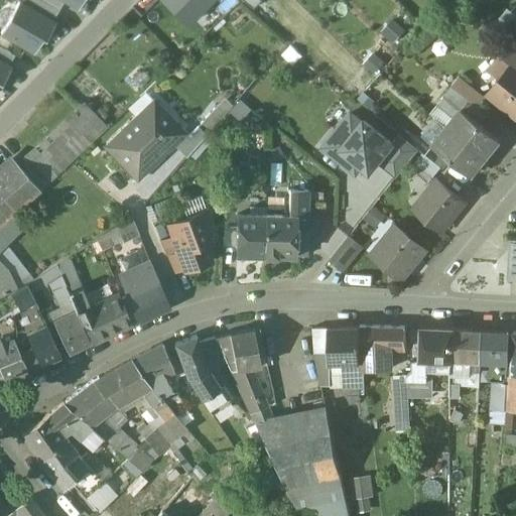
[(39,0),(24,0),(22,5),(53,22),(59,11),(39,0)]
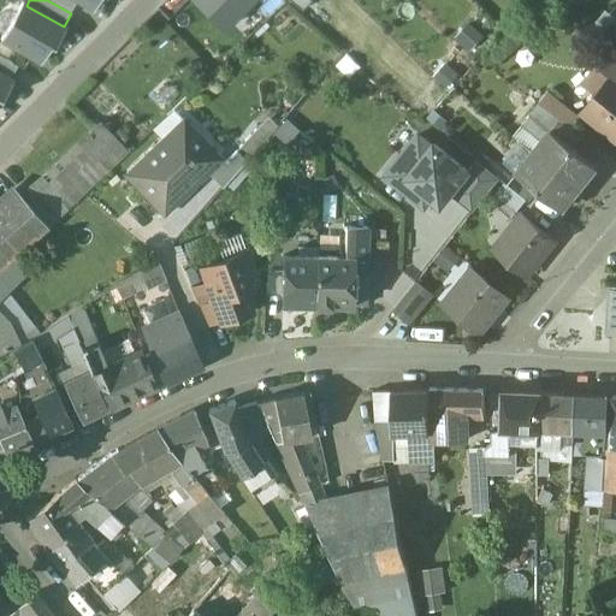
[(47,0),(71,13),(78,1),(76,0),(47,0)]
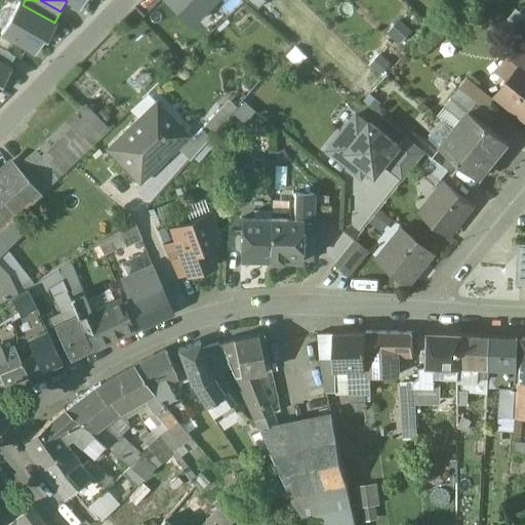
[(65,0),(83,10),(88,0),(65,0)]
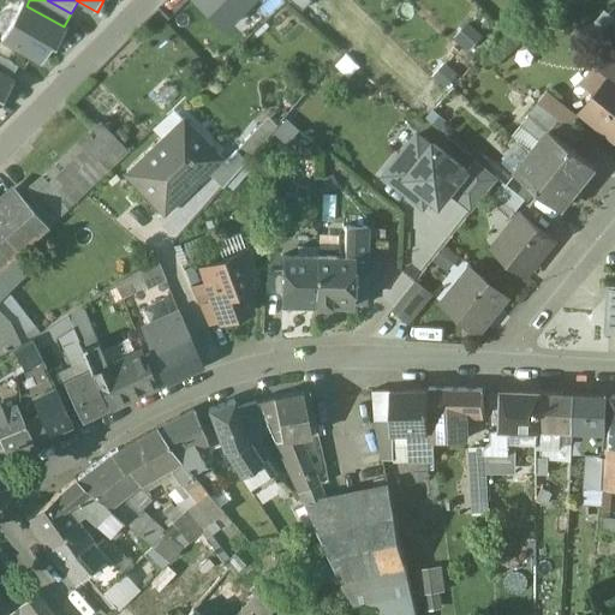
[(193,0),(225,29),(252,0),(193,0)]
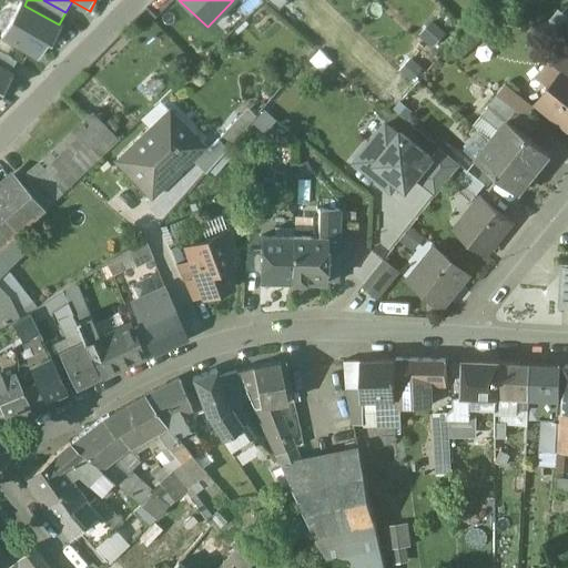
[(287,0),(265,0),(279,10),(287,0)]
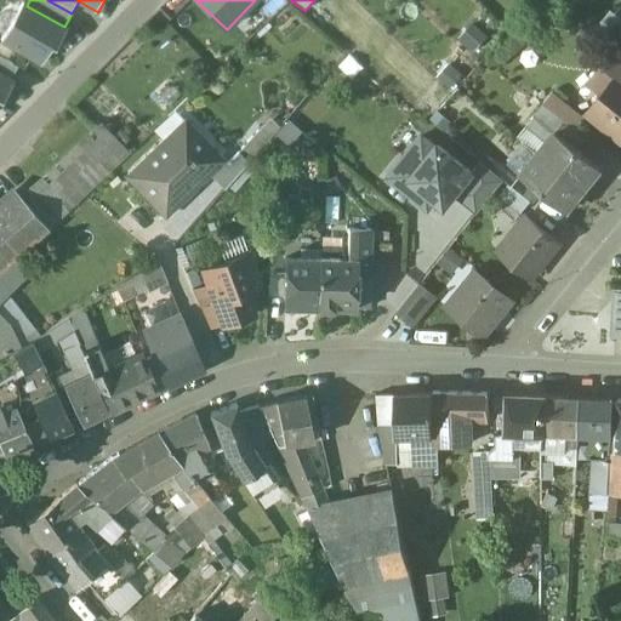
[(24,4),(3,41),(47,67),(68,29),(64,27),(27,6),(24,4)]
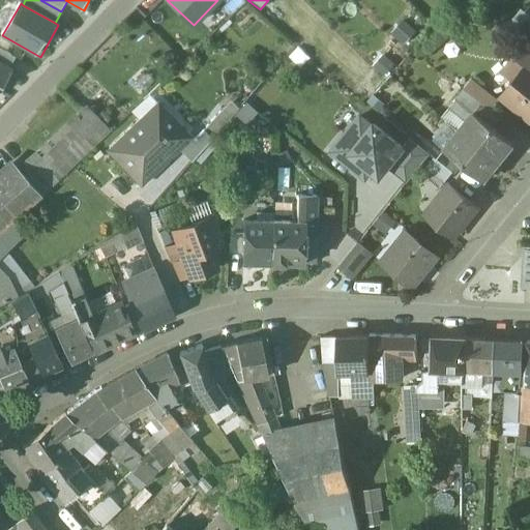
[(529,49),(524,43),(512,57),(525,67),(527,65),(529,68),(529,49)]
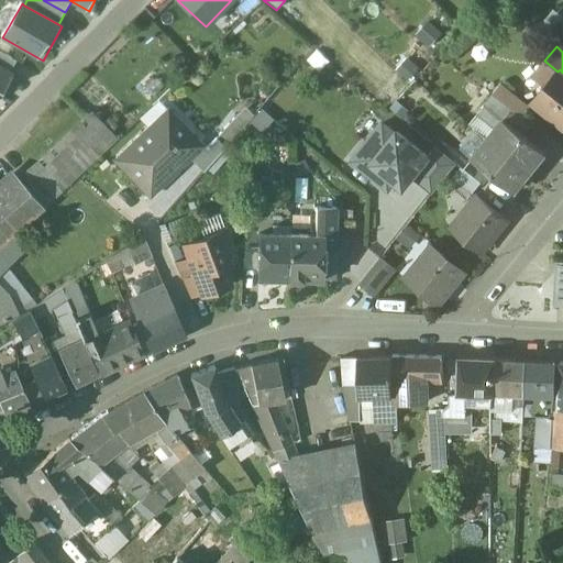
[(0,51),(0,67),(11,74),(18,62),(0,51)]
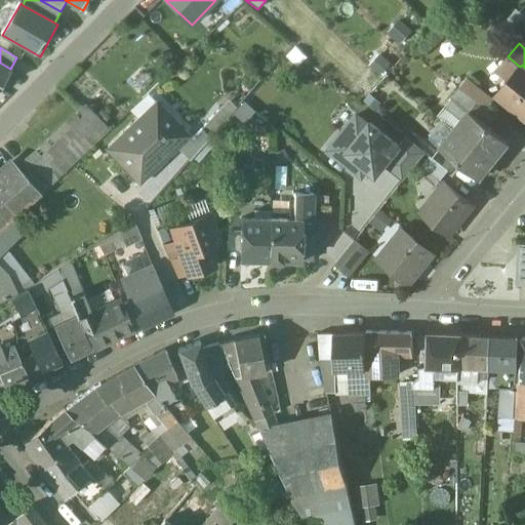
[(520,67),(508,56),(498,69),(511,79),(520,67)]
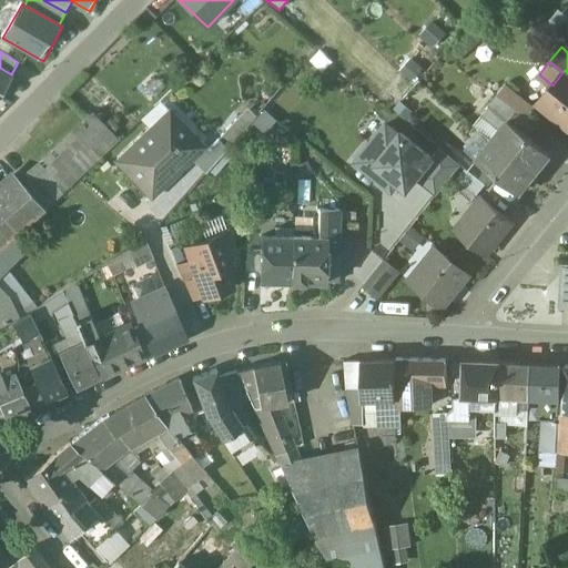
[(0,97),(12,75),(11,74),(0,68),(0,97)]
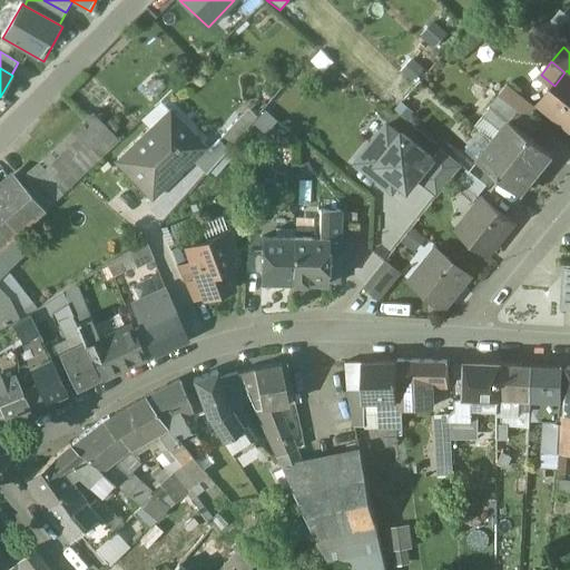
[(554,86),(540,104),(569,127),(569,74),(567,70),(564,72),(554,86)]
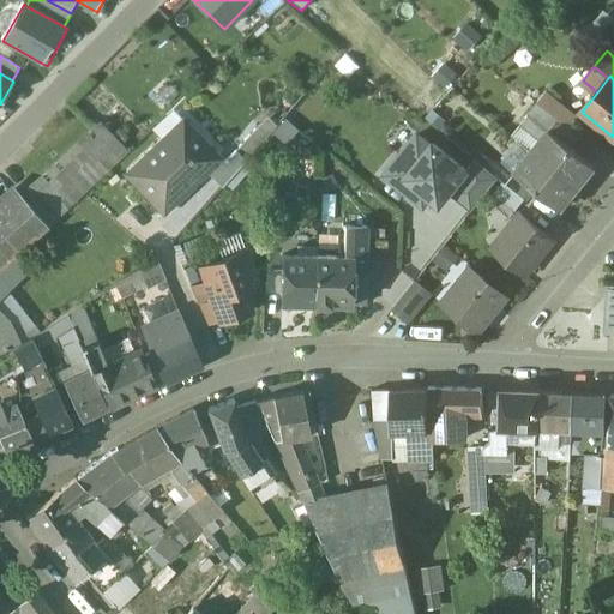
[(559,120),(539,103),(530,114),(549,131),(559,120)]
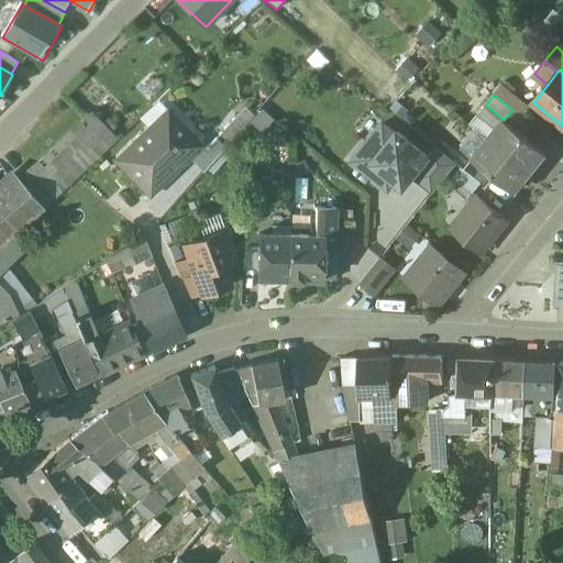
[(243,105),(194,159),(205,170),(253,114),(243,105)]
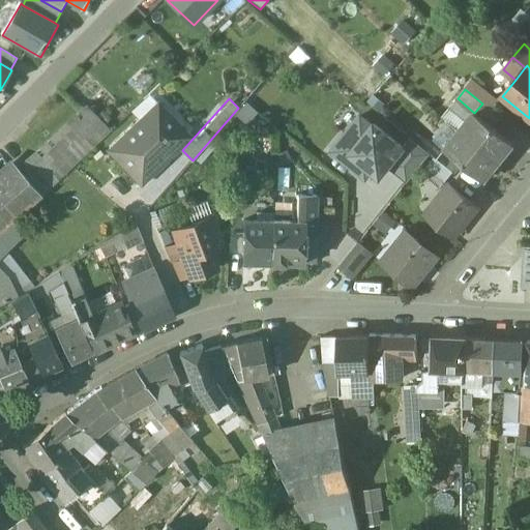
[(474,113),(458,98),(443,117),(460,130),(474,113)]
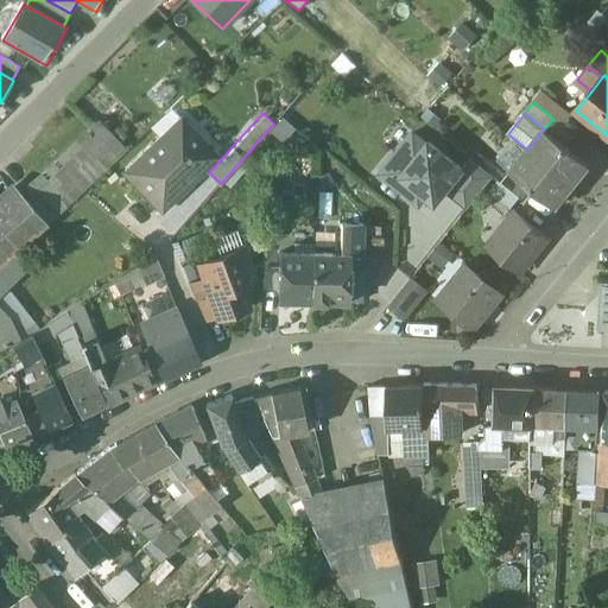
[(127,151),(99,118),(19,191),(48,225),(127,151)]
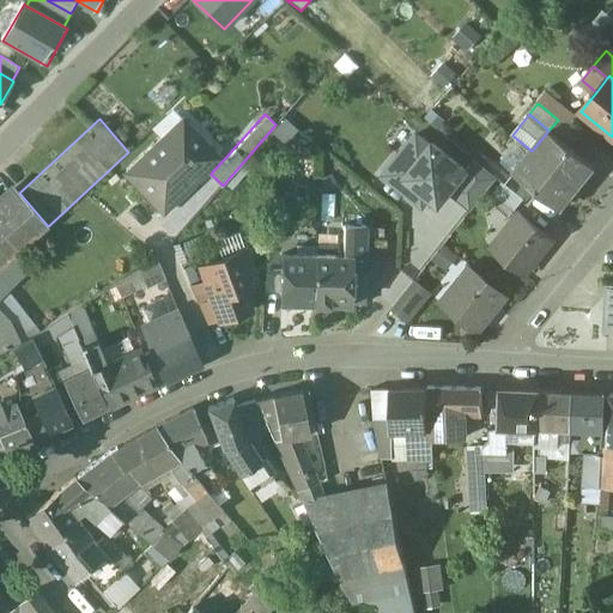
[(183,120),(126,174),(164,213),(220,159),(204,141),(199,145),(181,126),(184,121),(183,120)]
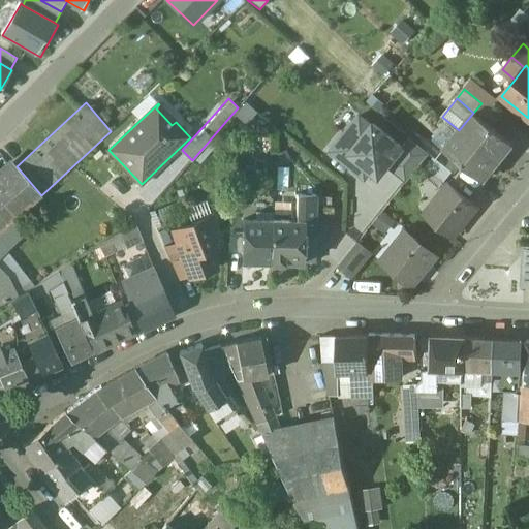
[(232,117),(246,126),(256,114),(243,103),(232,117)]
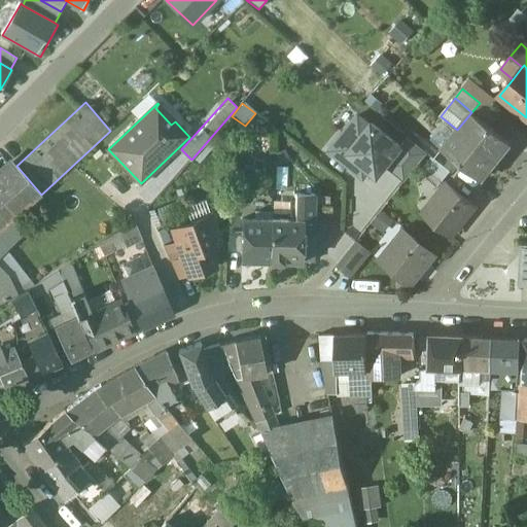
[(498,117),(480,103),(471,112),(490,128),(498,117)]
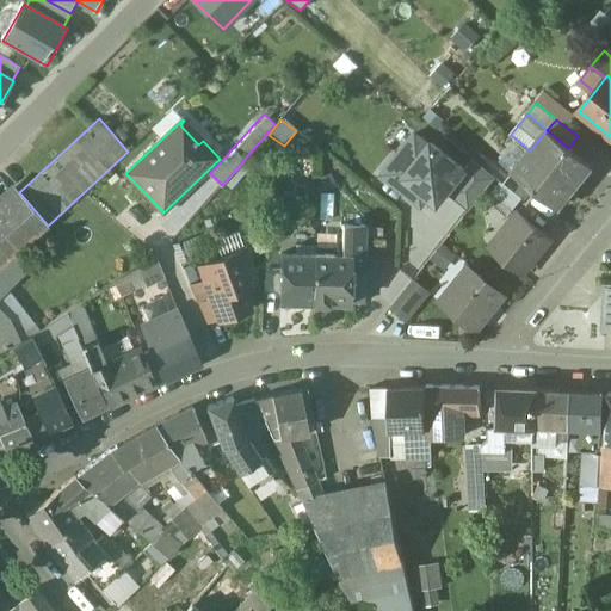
[(568,148),(547,130),(530,150),(530,152),(574,187),(591,166),(568,148)]
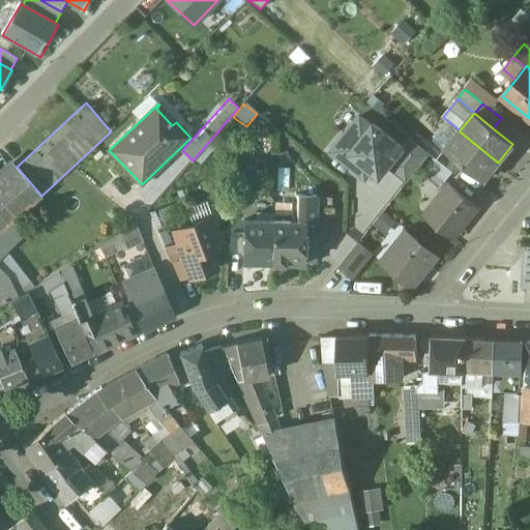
[(360,116),(331,152),(356,172),(362,164),(351,154),(373,126),(360,116)]
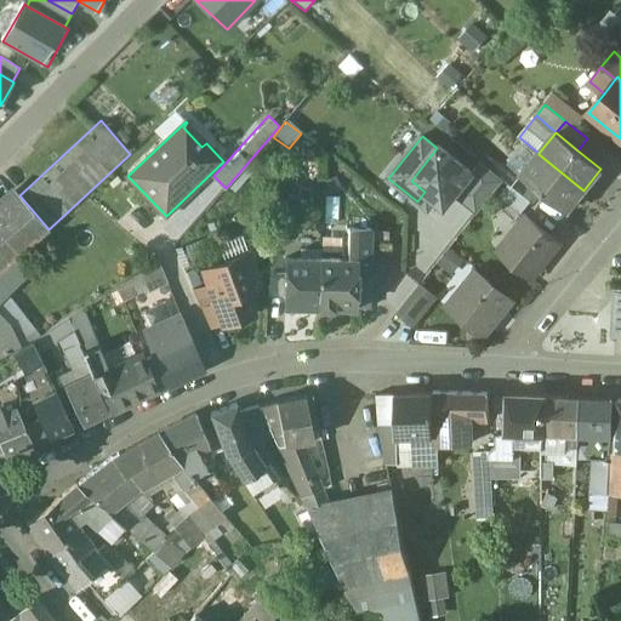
[(472,174),(438,147),(437,148),(411,181),(425,192),(438,201),(445,208),(454,197),(472,174)]
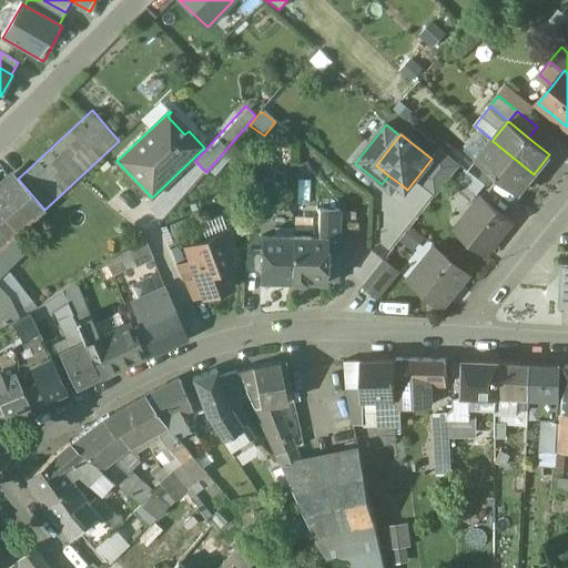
[(534,174),(493,141),(477,161),(497,178),(518,194),(534,174)]
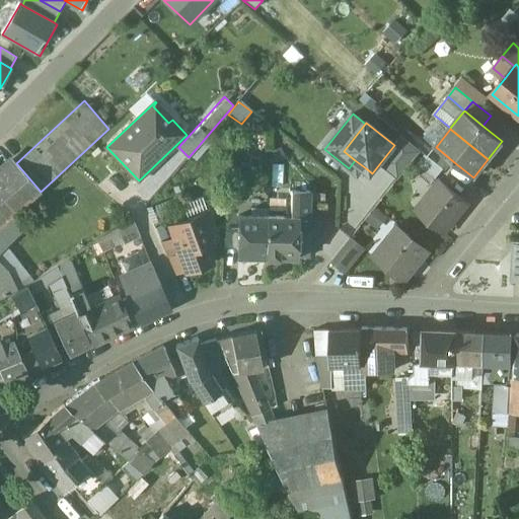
[(421,151),(402,136),(394,145),(379,164),(398,179),(421,151)]
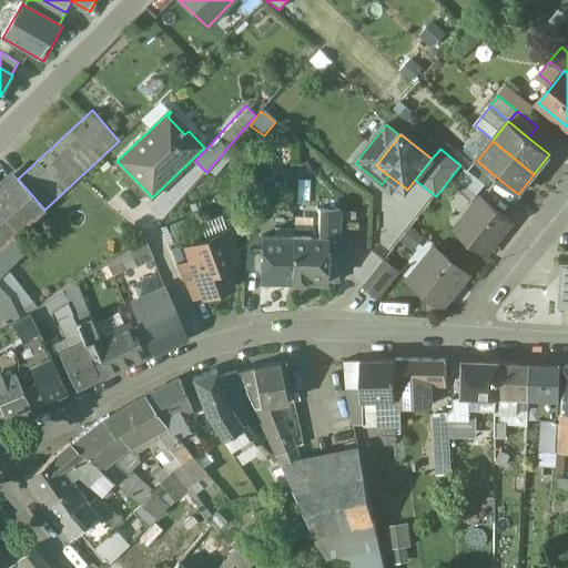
[(497,178),(477,161),(468,171),(486,185),(488,186),(497,178)]
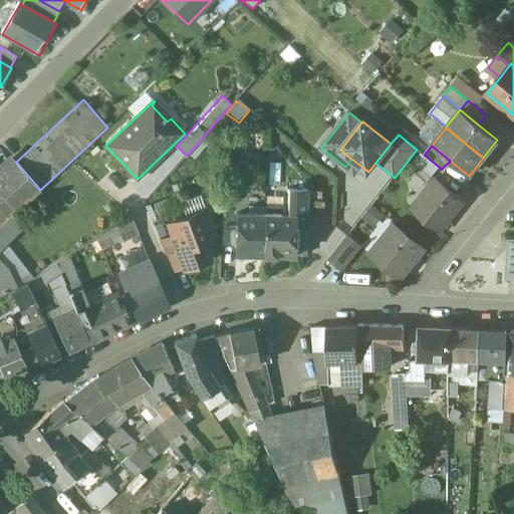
[(424,155),(422,154),(415,163),(432,177),(440,168),(424,155)]
